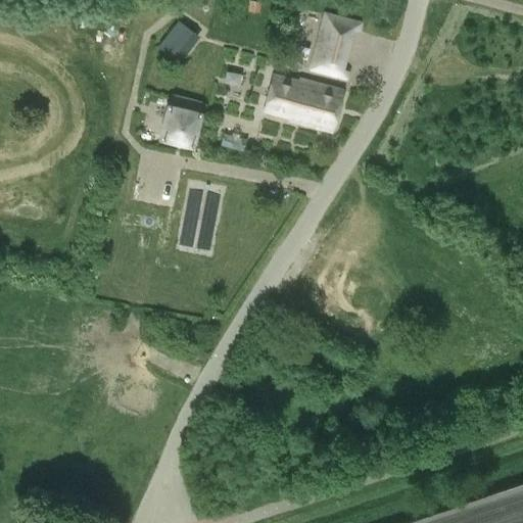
[(247,10),(259,11),(260,2),(248,0),(247,10)]
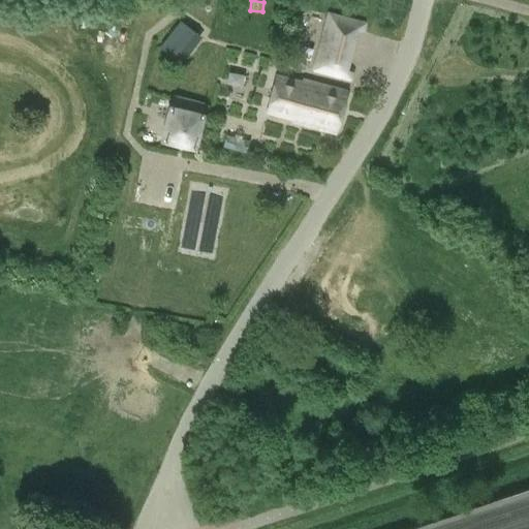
[(348,82),(358,44),(361,31),(366,32),(368,22),(328,11),(320,35),(311,72),(348,82)]
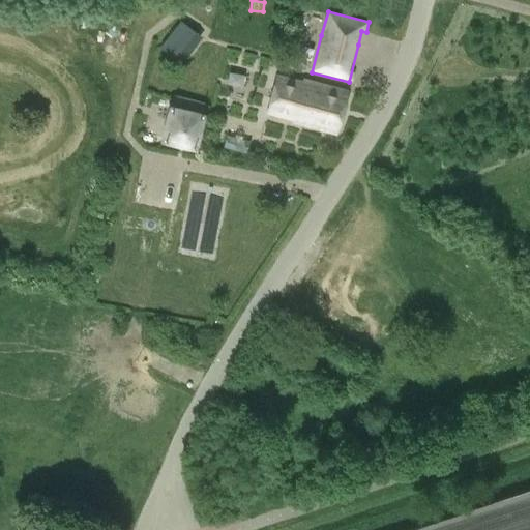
[(180,20),(159,48),(181,64),(203,37),(180,20)]
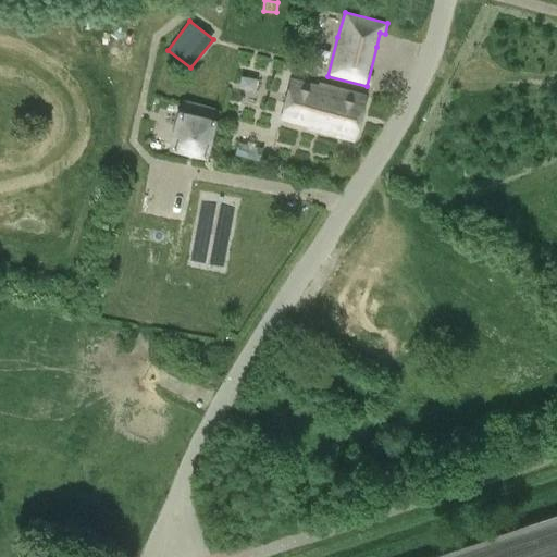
[(354,140),(366,96),(319,84),(318,86),(291,79),(281,116),(309,124),(308,128),(354,140)]
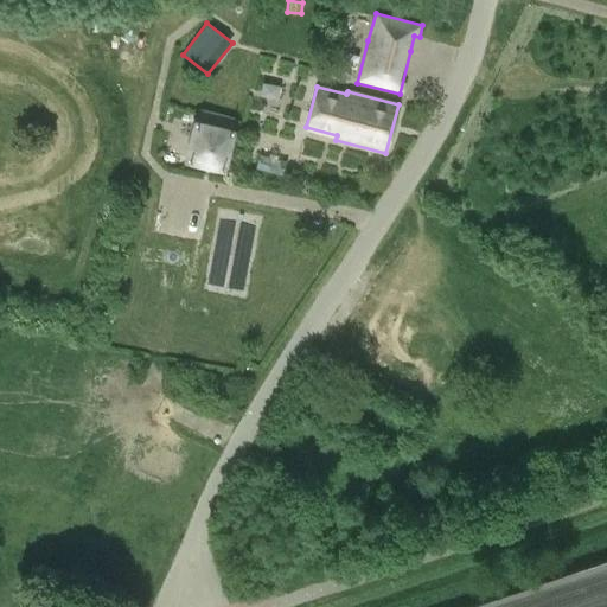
[(196,125),(189,157),(221,165),(228,132),(196,125)]
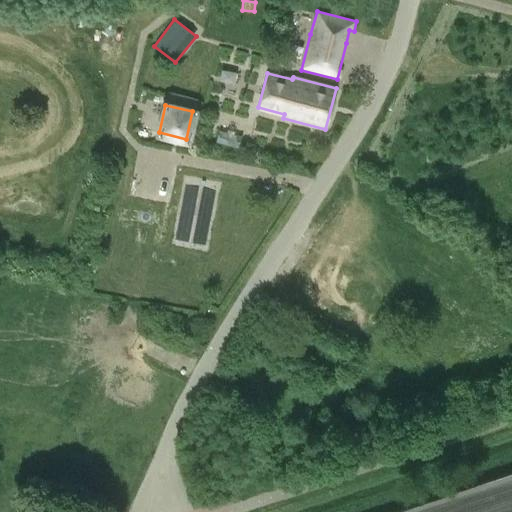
[(242,136),(233,134),(234,130),(228,129),(227,132),(219,130),(216,141),(239,147),(242,136)]
